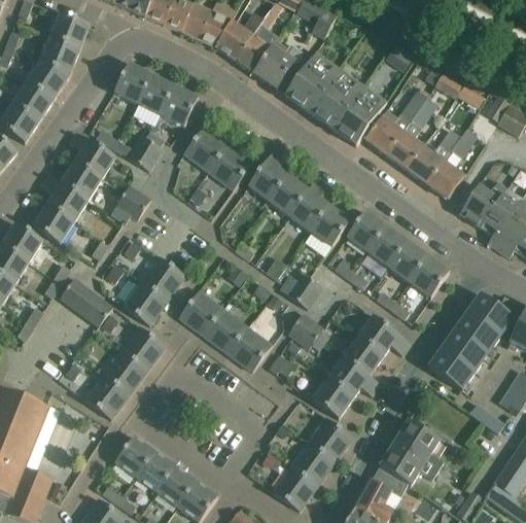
[(23,0),(16,16),(25,20),(32,3),(23,0)]
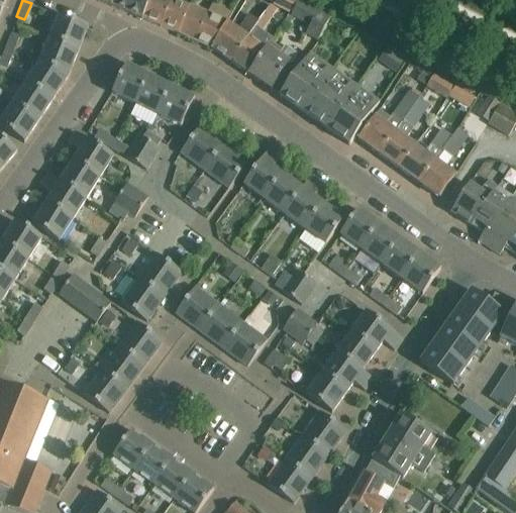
[(98,0),(124,10),(134,14),(141,17),(147,0),(98,0)]
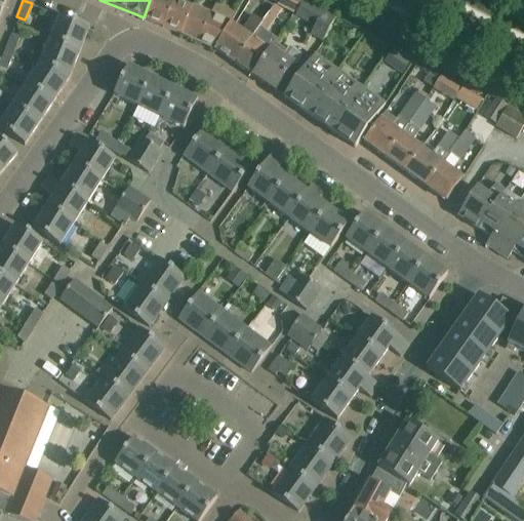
[(150,0),(144,17),(162,25),(171,0),(150,0)]
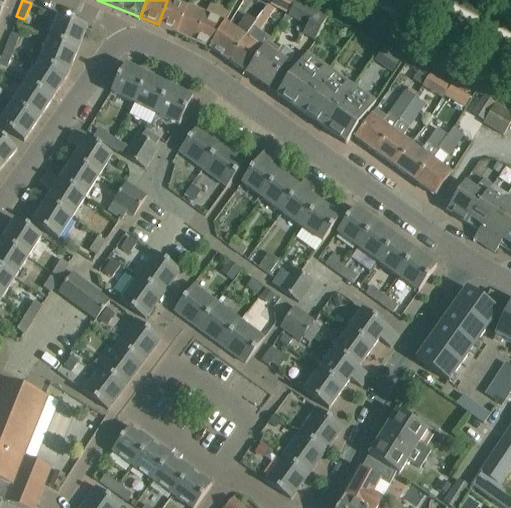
[(167,0),(158,24),(175,31),(185,5),(175,1),(175,0),(167,0)]
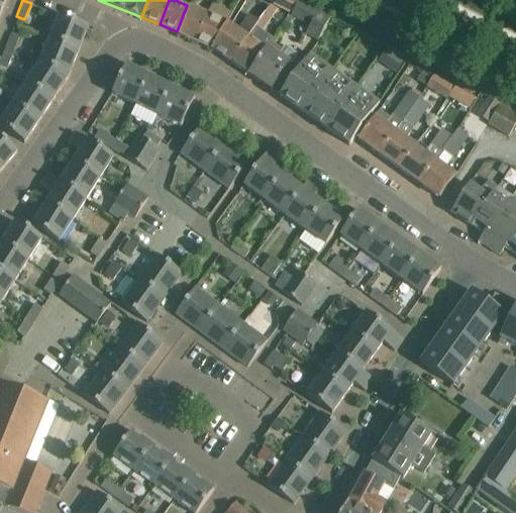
[(188,3),(187,5),(177,31),(211,46),(225,20),(231,7),(216,0),(211,0),(206,12),(188,3)]
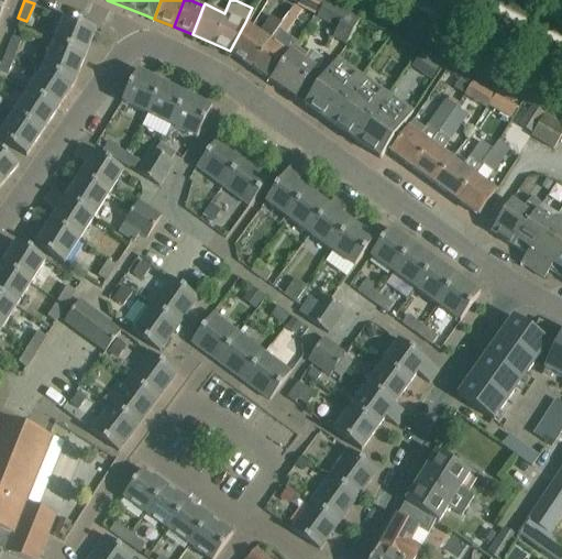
[(296,0),(317,10),(322,0),(297,0),(296,0)]
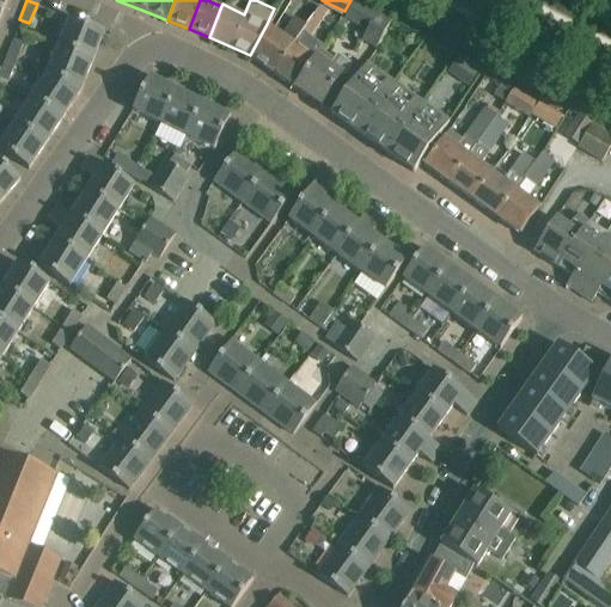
[(350,0),(343,16),(365,28),(360,38),(376,46),(390,18),(356,0),(350,0)]
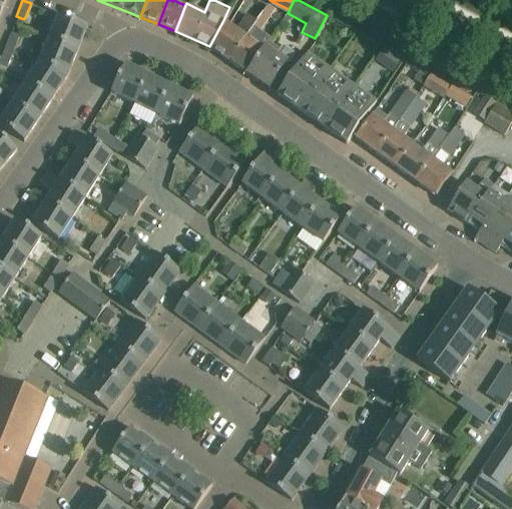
[(244,34),(228,60),(245,71),(262,46),(267,40),(270,35),(260,28),(274,8),(267,3),(266,5),(260,14),(256,19),(254,21),(252,24),(244,35),(244,34)]
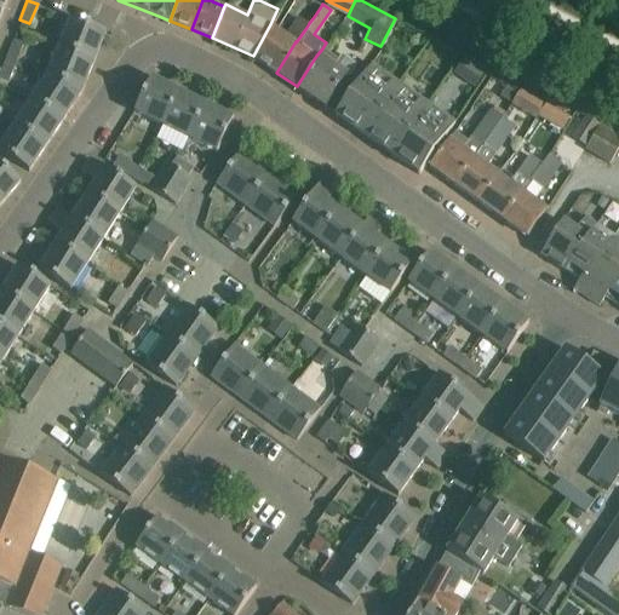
[(275,28),(257,58),(276,73),(296,41),(296,42),(305,29),(308,26),(309,23),(298,15),(285,34),(275,28)]
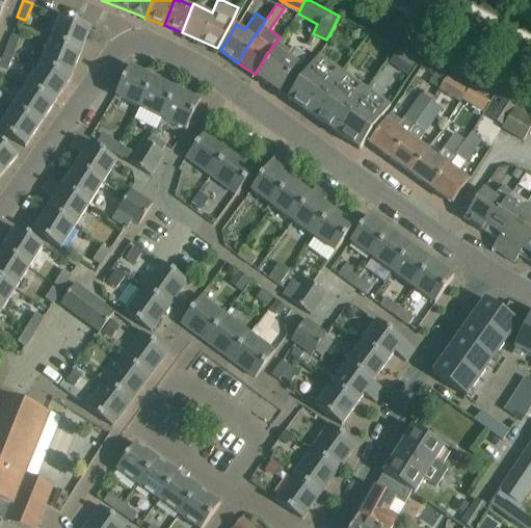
[(58,14),(49,38),(79,50),(89,26),(58,14)]
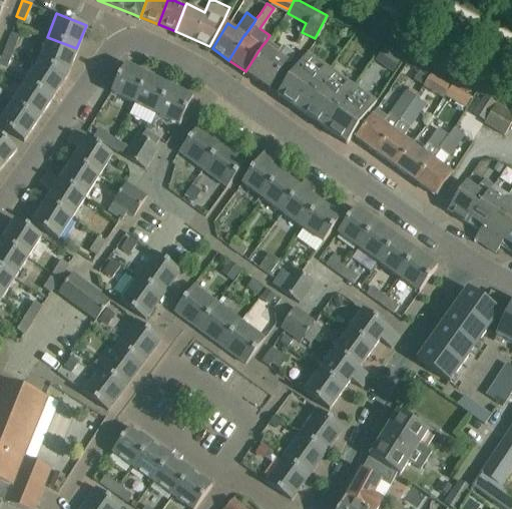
[(4,46),(12,50),(18,34),(10,31),(4,46)]
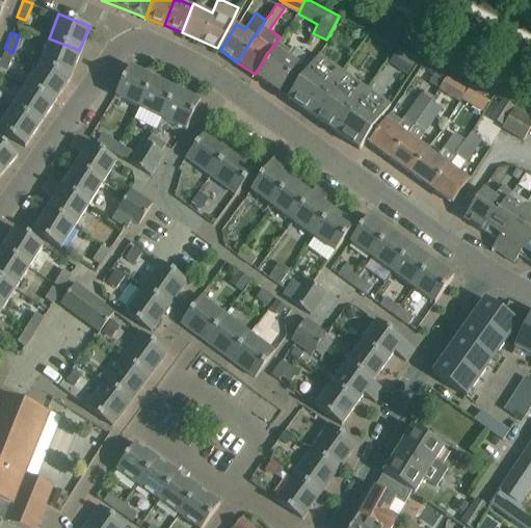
[(79,50),(49,38),(40,62),(69,77),(79,50)]
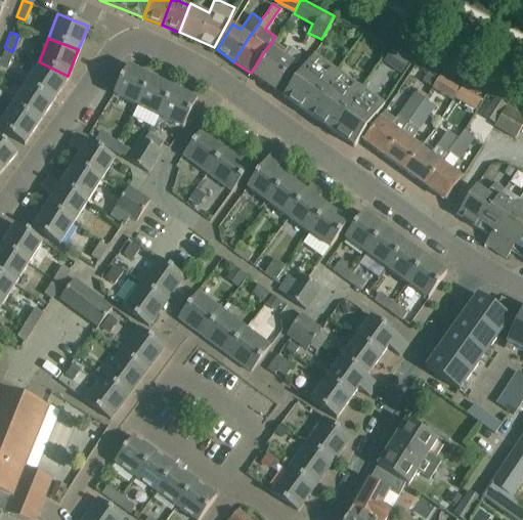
[(272,41),(267,47),(251,73),(274,89),(293,62),(300,51),(288,43),(284,48),(272,41)]
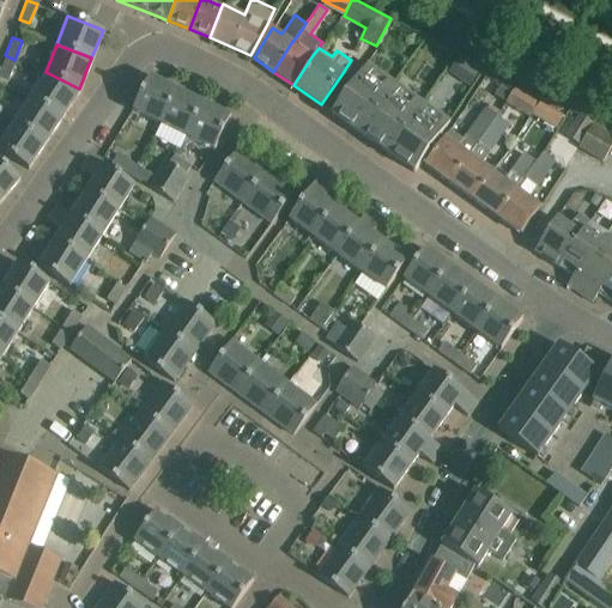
[(14,60),(5,55),(0,67),(0,74),(7,78),(14,60)]
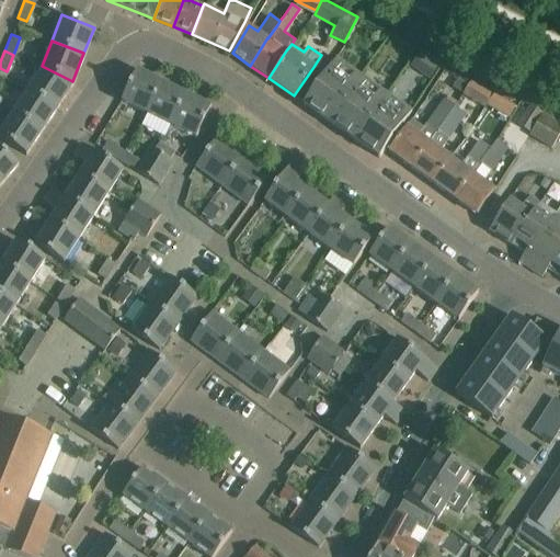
[(411,64),(430,76),(437,65),(420,52),(411,64)]
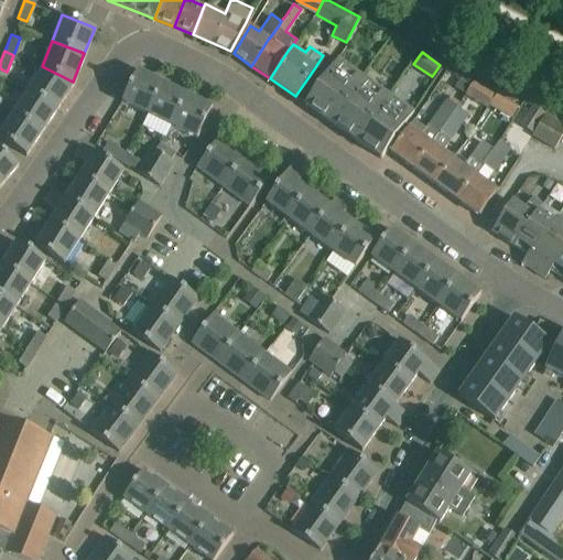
[(329,121),(361,74),(336,56),(303,104),(329,121)]
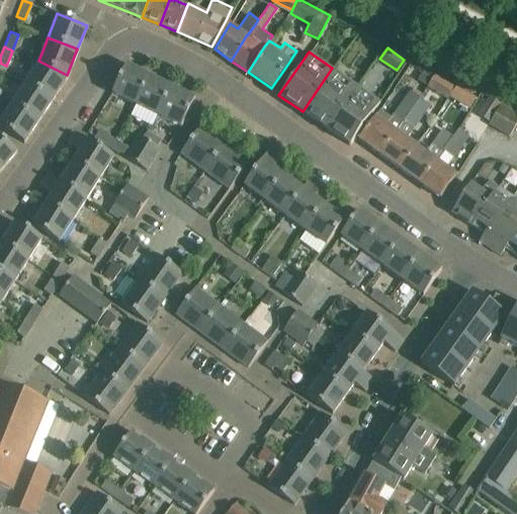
[(38,61),(24,82),(51,99),(67,75),(38,61)]
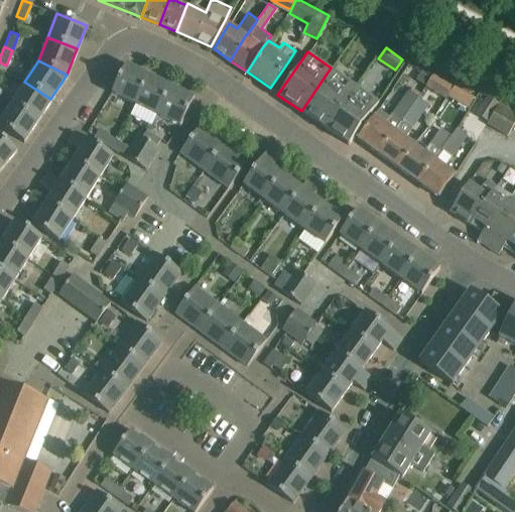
[(133,102),(147,74),(124,62),(111,91),(133,102)]
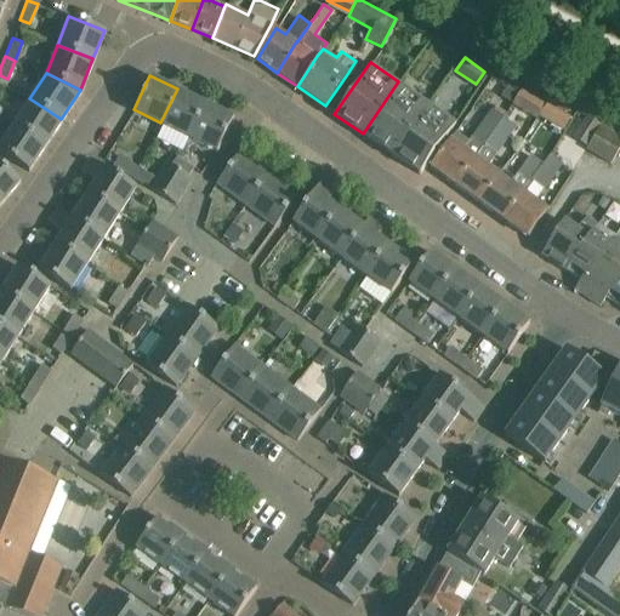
[(398,81),(363,133),(391,152),(426,101),(398,81)]
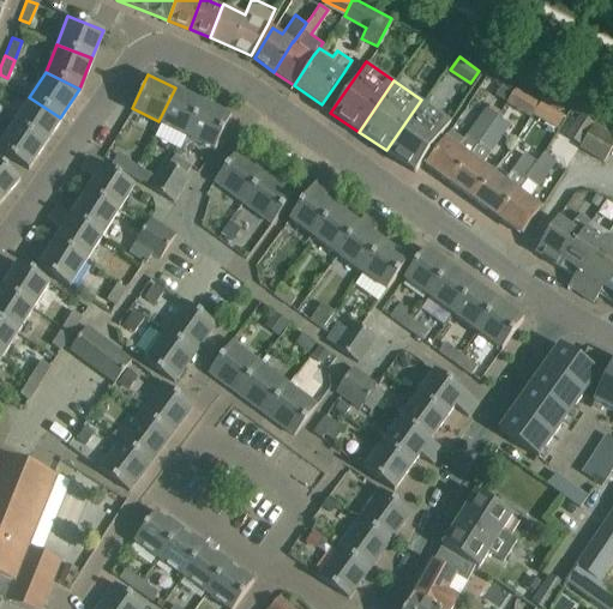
[(496,90),(508,97),(512,89),(502,82),(496,90)]
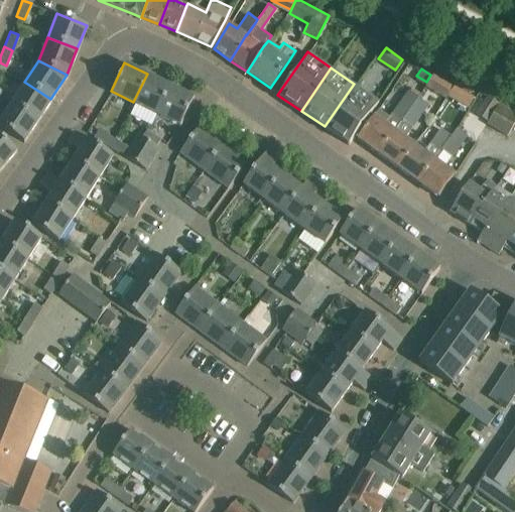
[(430,75),(426,82),(424,84),(444,96),(446,94),(453,84),(432,73),(430,75)]
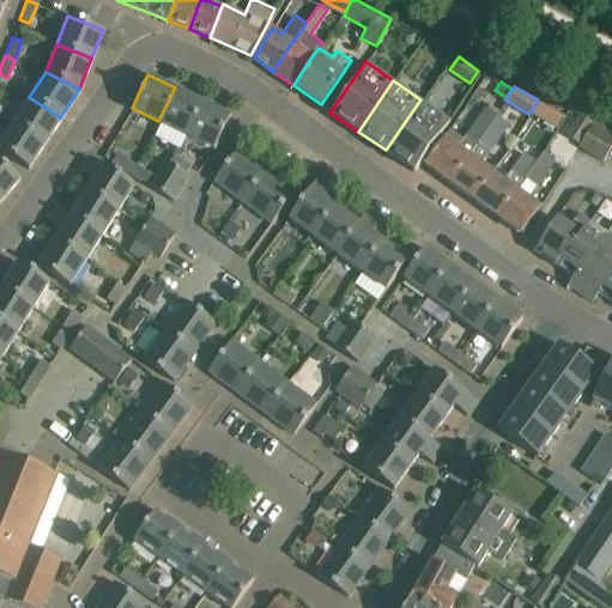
[(175,87),(158,121),(185,134),(201,101),(175,87)]
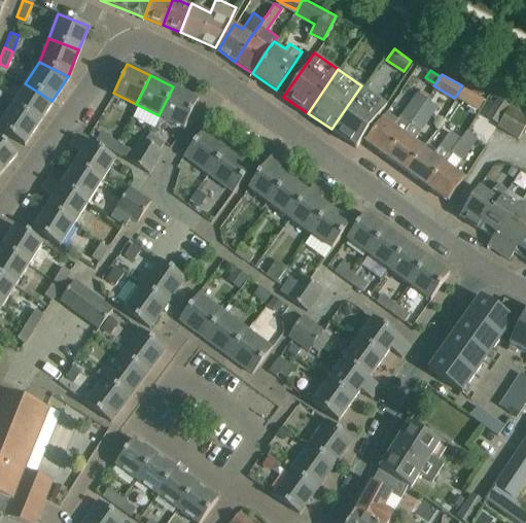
[(51,101),(25,83),(10,105),(38,123),(51,101)]
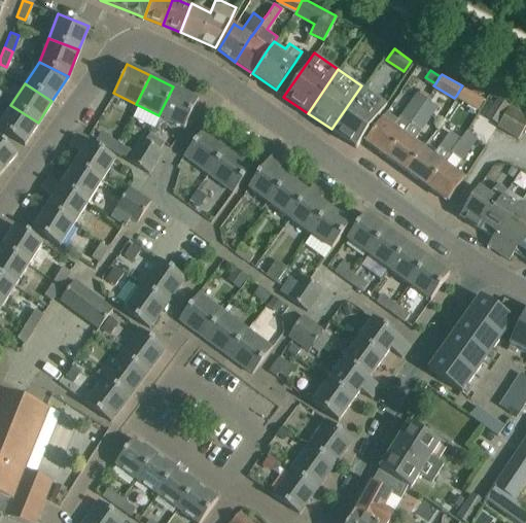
[(361,85),(331,129),(355,146),(385,102),(361,85)]
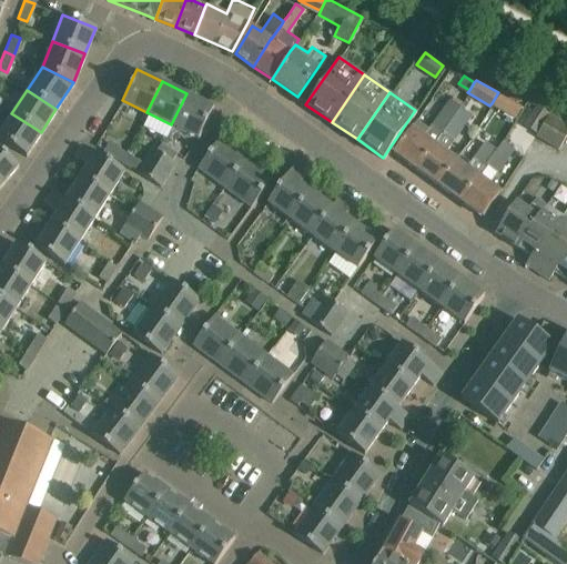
[(514,117),(520,106),(498,92),(492,103),(514,117)]
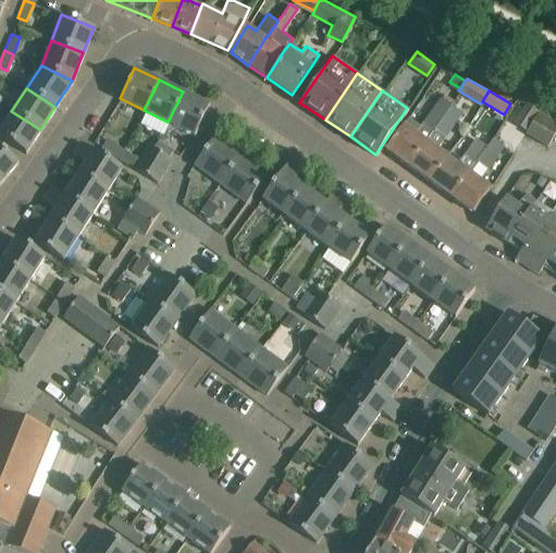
[(183,91),(168,122),(193,134),(208,105),(183,91)]
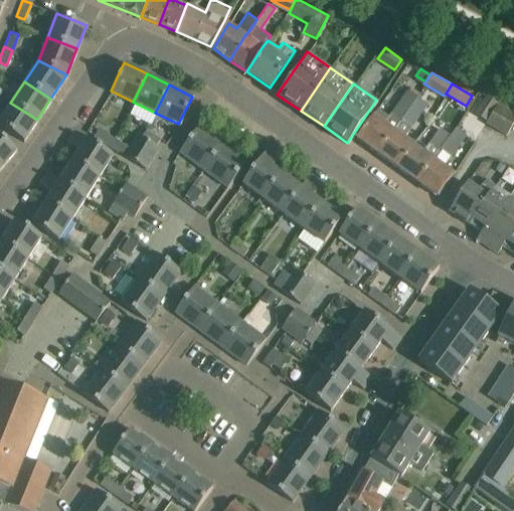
[(376,152),(416,96),(406,89),(387,116),(377,108),(356,137),(376,152)]
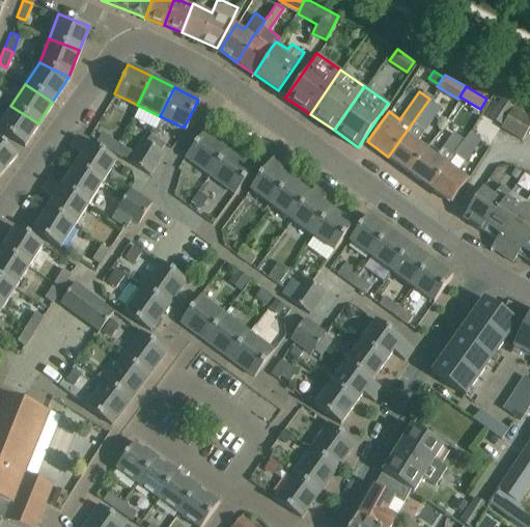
[(439,106),(429,99),(388,157),(409,171),(425,148),(415,140),(431,116),(439,106)]
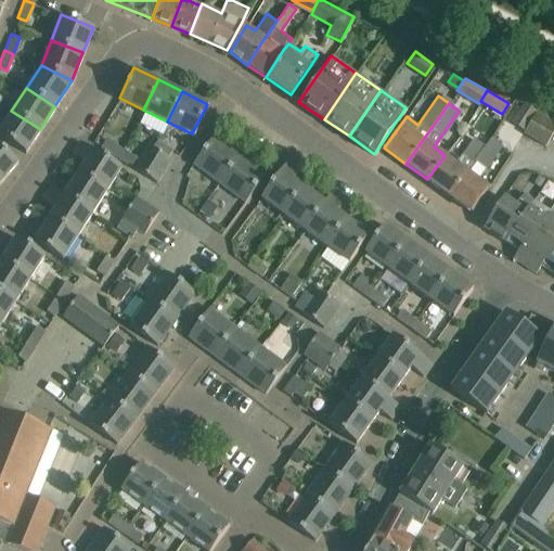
[(525,128),(535,110),(522,103),(512,120),(525,128)]
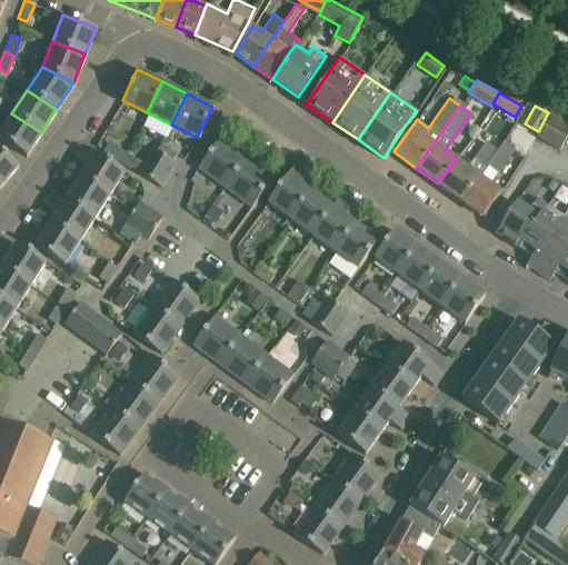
[(548,112),(538,131),(536,135),(547,141),(559,119),(548,112)]
